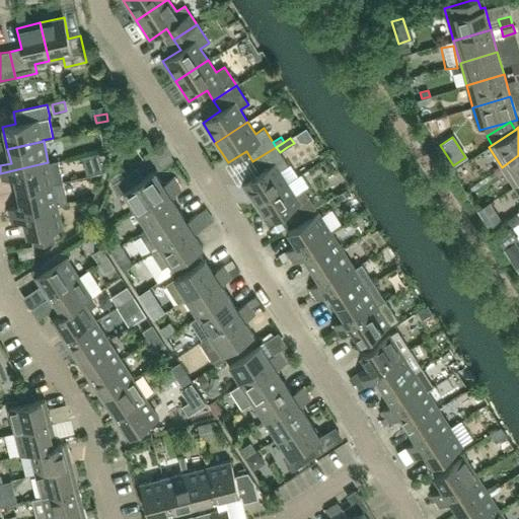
[(287,182),(280,170),(288,165),(280,152),(276,147),(252,161),(260,172),(242,183),(255,204),(287,182)]
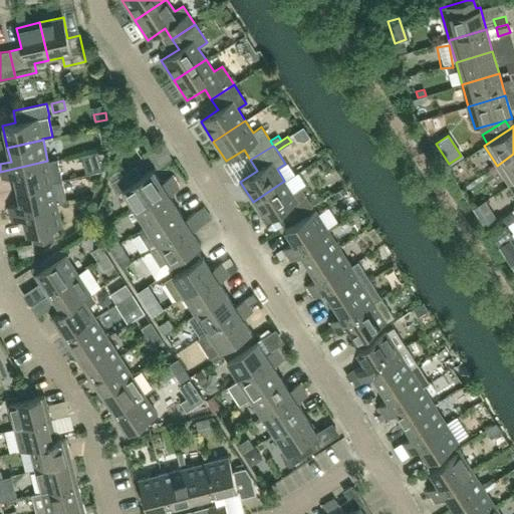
[(509,185),(513,181),(513,154),(497,166),(509,185)]
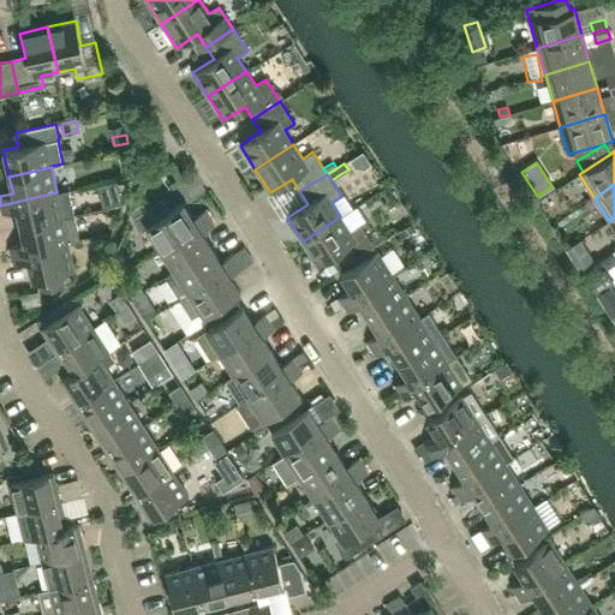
[(69,190),(57,192),(0,206),(3,214),(17,210),(21,227),(75,215),(69,190)]
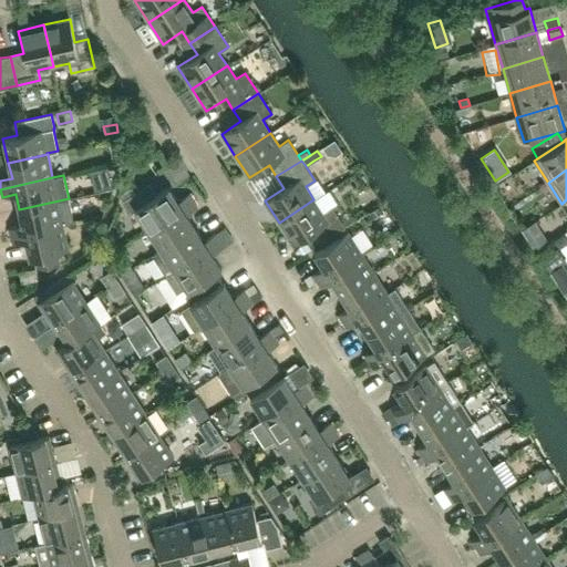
[(148,229),(193,200),(188,194),(177,202),(168,187),(156,195),(148,184),(123,200),(131,213),(135,209),(148,229)]
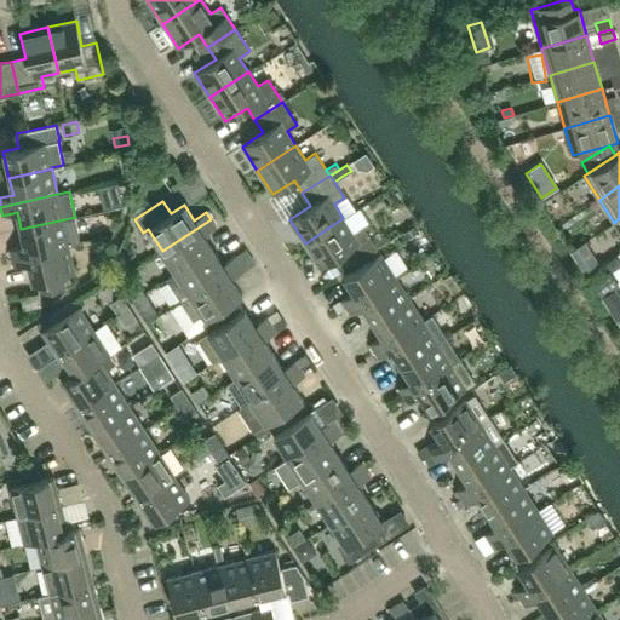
[(80,242),(75,217),(21,229),(24,246),(10,250),(12,258),(69,246),(80,242)]
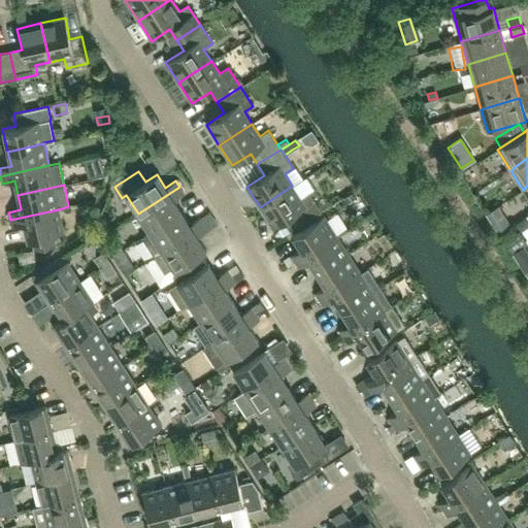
[(322,211),(309,193),(300,198),(292,186),(260,207),(272,228),(291,217),(298,227),(322,211)]
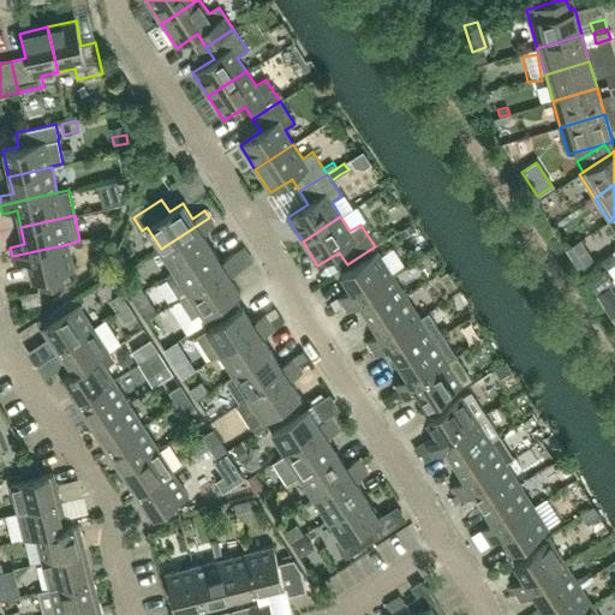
[(209,218),(161,249),(175,270),(212,248),(202,233),(214,225),(209,218)]
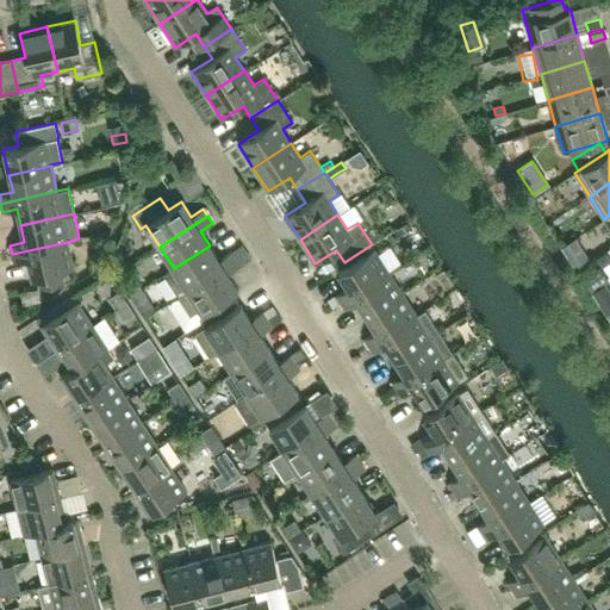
[(576,237),(562,247),(577,269),(590,261),(576,237)]
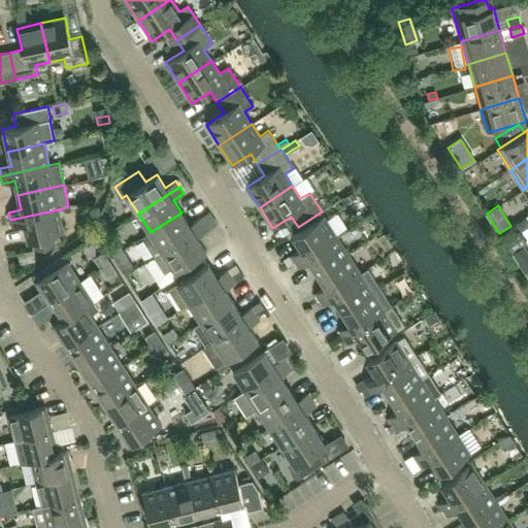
[(64,232),(59,209),(10,220),(11,227),(24,224),(27,240),(33,238),(35,249),(55,244),(53,234),(64,232)]
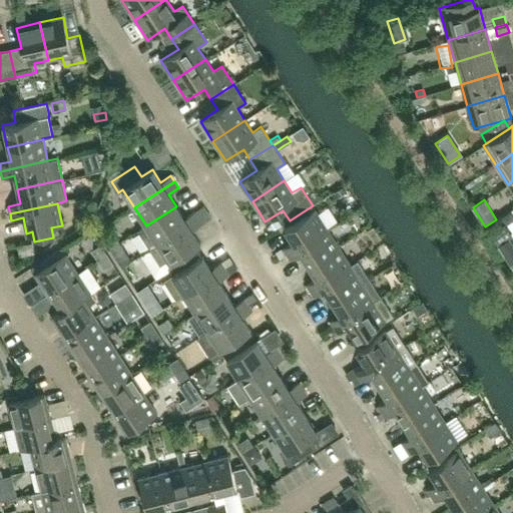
[(137,231),(149,249),(198,217),(194,211),(184,218),(176,206),(146,225),(137,231)]
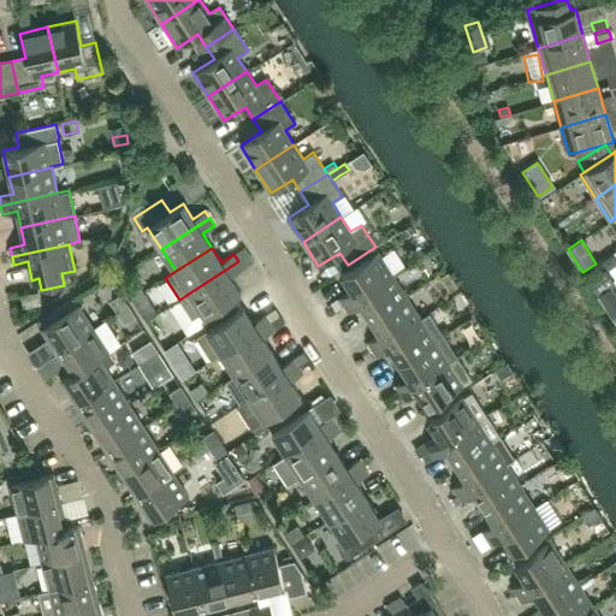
[(344,306),(392,274),(378,252),(342,274),(351,290),(339,298),(344,306)]
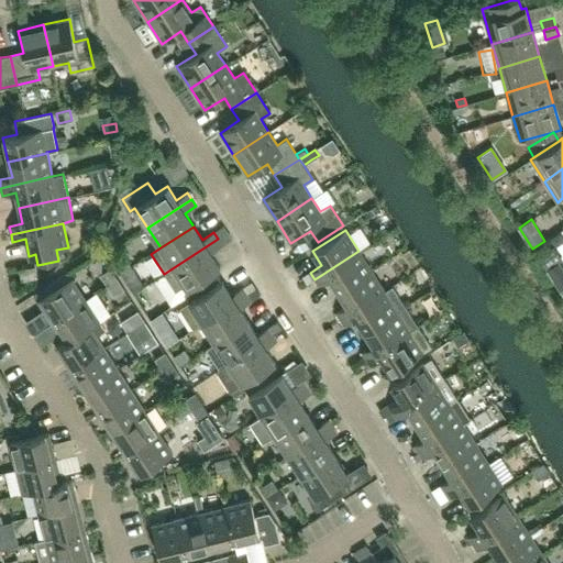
[(220,267),(211,253),(222,246),(218,239),(164,274),(178,295),(187,289),(209,275),(220,267)]
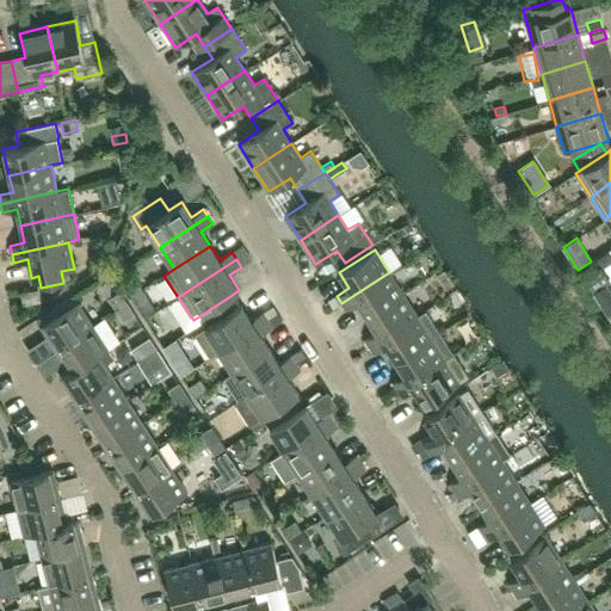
[(593,271),(584,278),(593,291),(603,285),(593,271)]
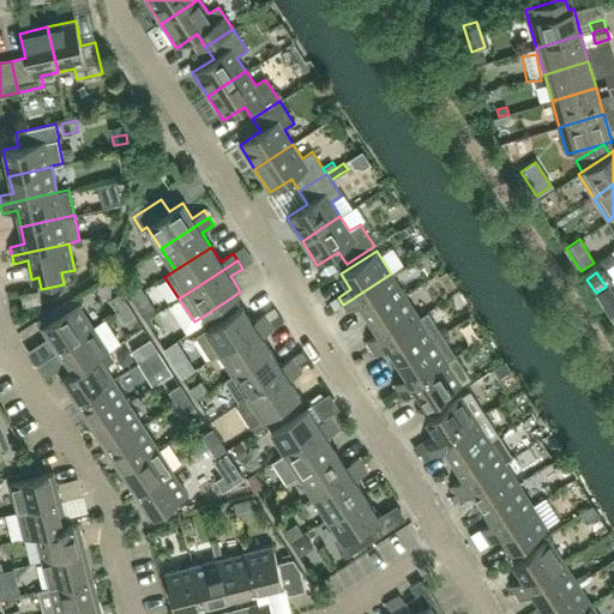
[(369,318),(405,295),(391,274),(343,305),(348,312),(360,304),(369,318)]
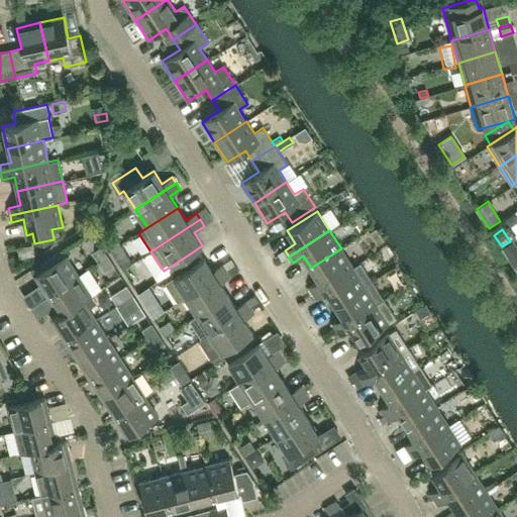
[(116,237),(106,243),(111,250),(120,244),(116,237)]
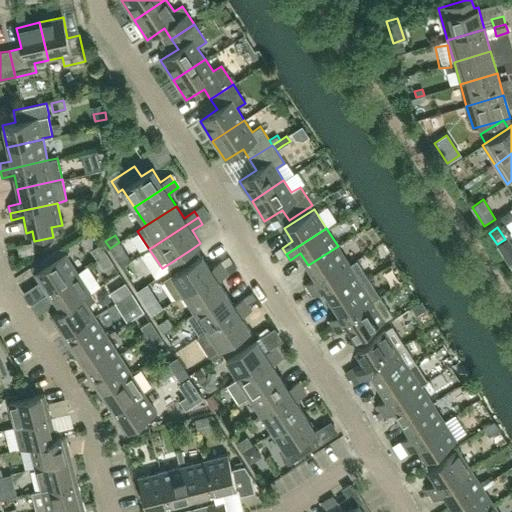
[(505,239),(497,244),(501,249),(511,243),(507,238),(505,239)]
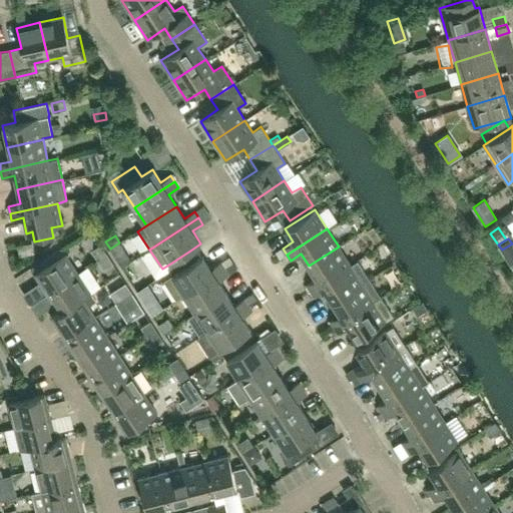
[(34,252),(31,242),(17,245),(19,255),(34,252)]
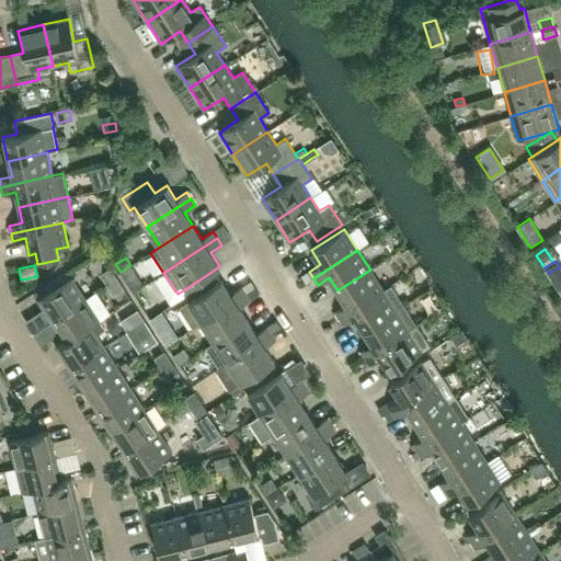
[(130,265),(121,272),(125,279),(136,272),(130,265)]
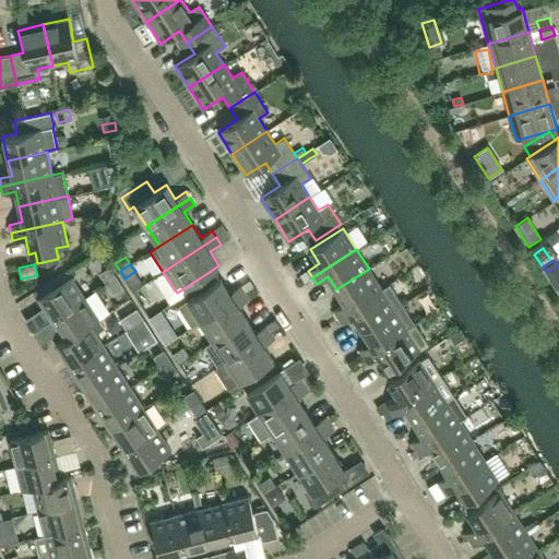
[(99,274),(106,284),(117,277),(109,266),(99,274)]
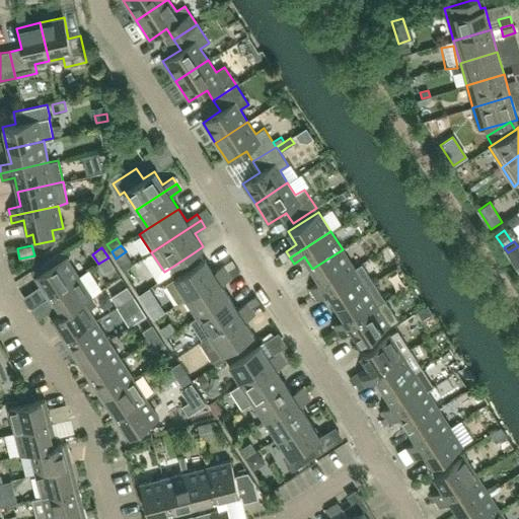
[(355,268),(343,249),(312,269),(320,282),(309,288),(313,294),(355,268)]
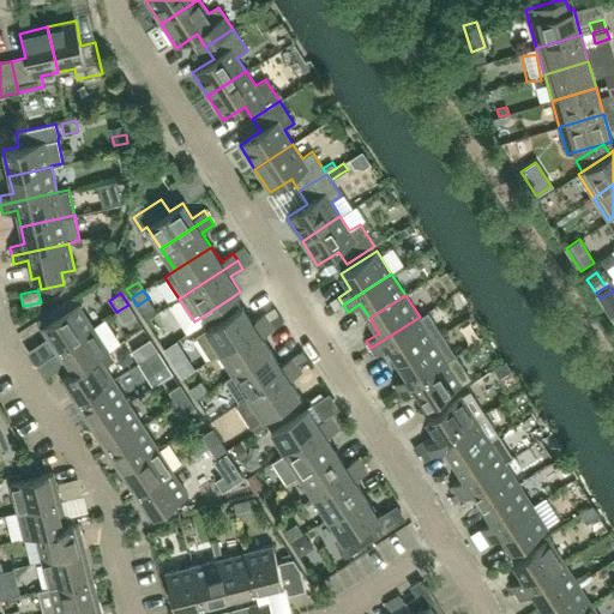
[(235,311),(228,300),(204,315),(211,326),(235,311)]
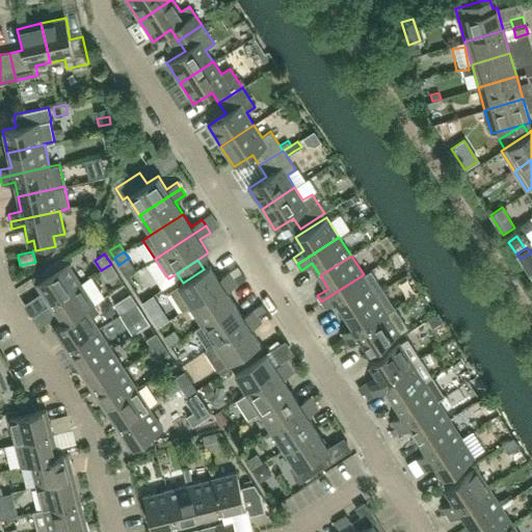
[(49,303),(81,283),(68,263),(35,284),(49,303)]
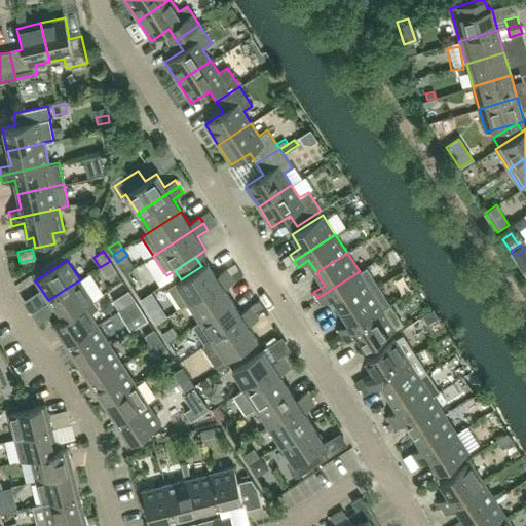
[(116,271),(110,261),(100,267),(106,277),(116,271)]
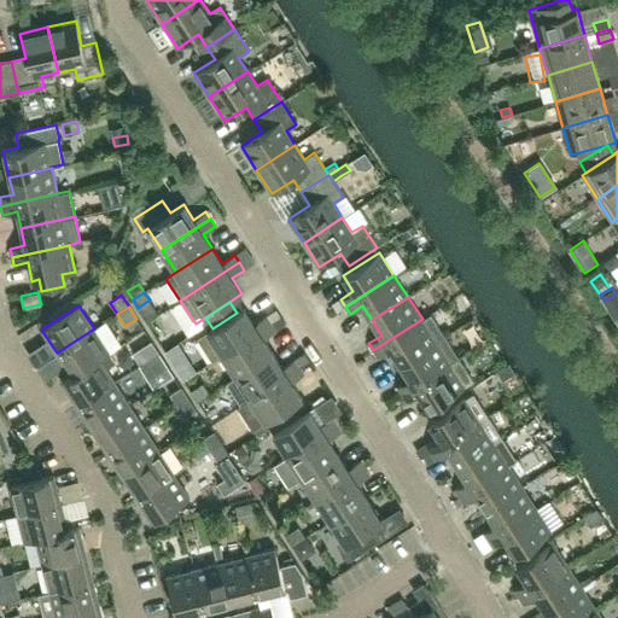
[(237,313),(213,328),(197,338),(211,361),(222,355),(270,324),(266,316),(254,324),(244,308),(237,313)]
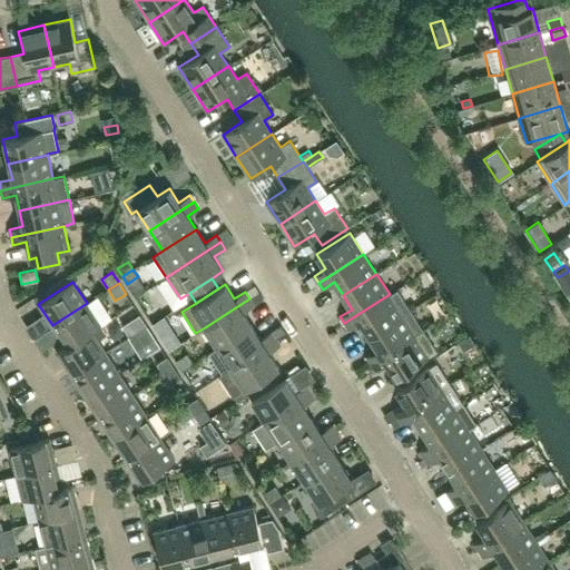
[(369,336),(415,305),(413,303),(408,306),(396,290),(390,294),(344,323),(349,330),(360,323),(369,336)]
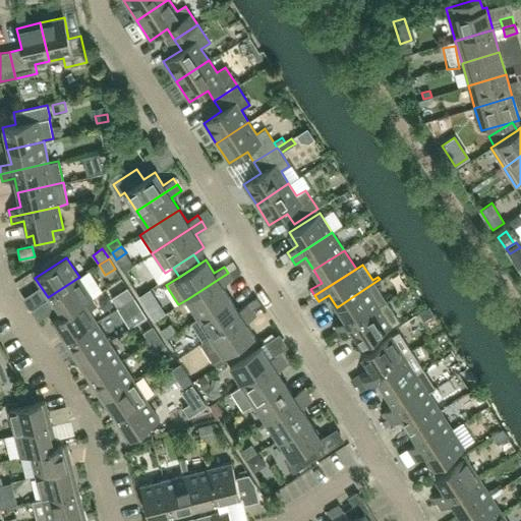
[(230,297),(222,285),(232,279),(228,273),(187,299),(199,317),(230,297)]
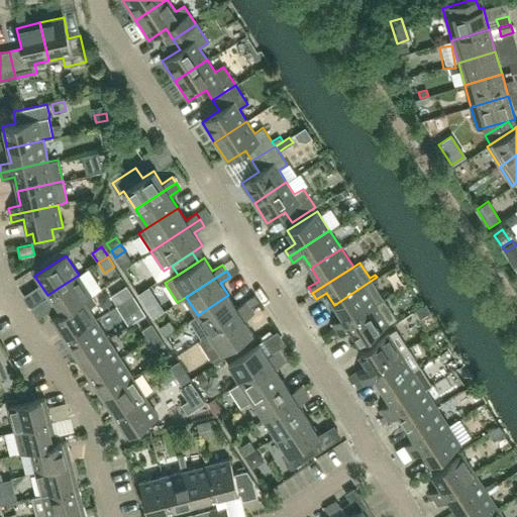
[(84,300),(92,295),(79,275),(47,295),(60,314),(60,315),(83,300),(84,300)]
